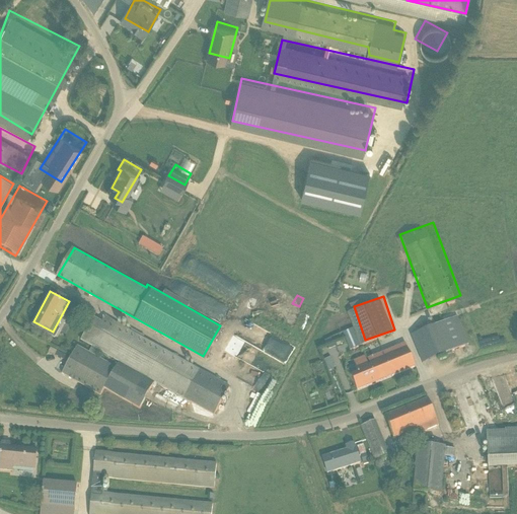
[(346,301),(348,307),(361,302),(359,297),(346,301)]
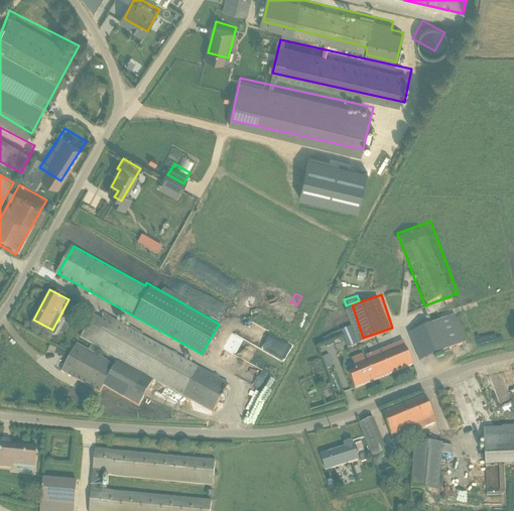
[(97,312),(83,339),(210,407),(224,380),(97,312)]
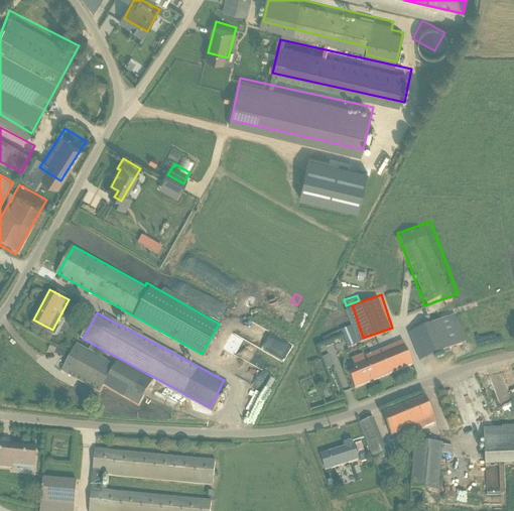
[(409,332),(416,356),(465,340),(458,316),(409,332)]
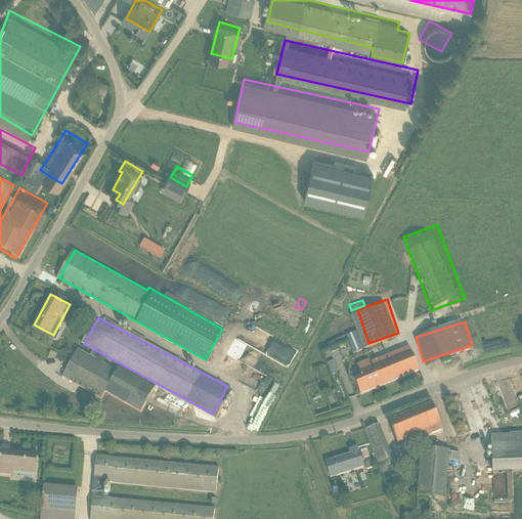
[(364,392),(423,369),(412,342),(354,365),(364,392)]
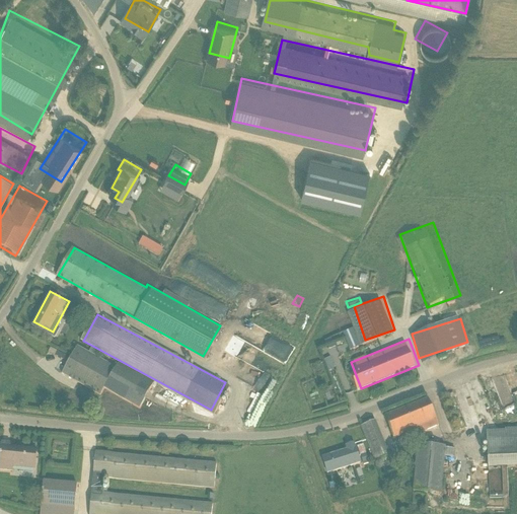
[(102,390),(114,373),(114,369),(78,347),(65,368),(102,390)]
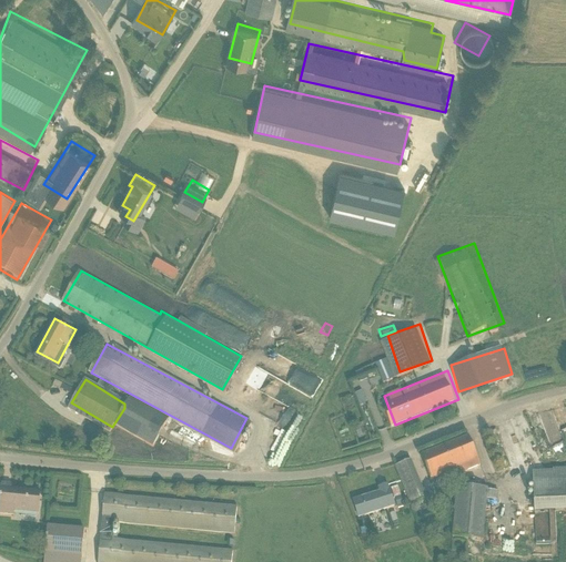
[(239,397),(265,412),(272,402),(244,387),(239,397)]
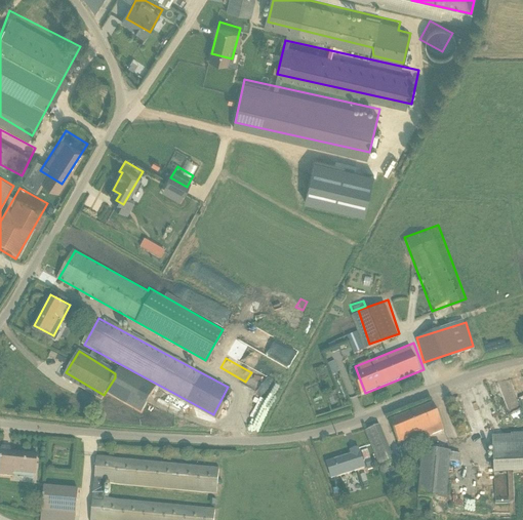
[(511,383),(489,387),(494,410),(505,408),(508,418),(517,416),(511,383)]
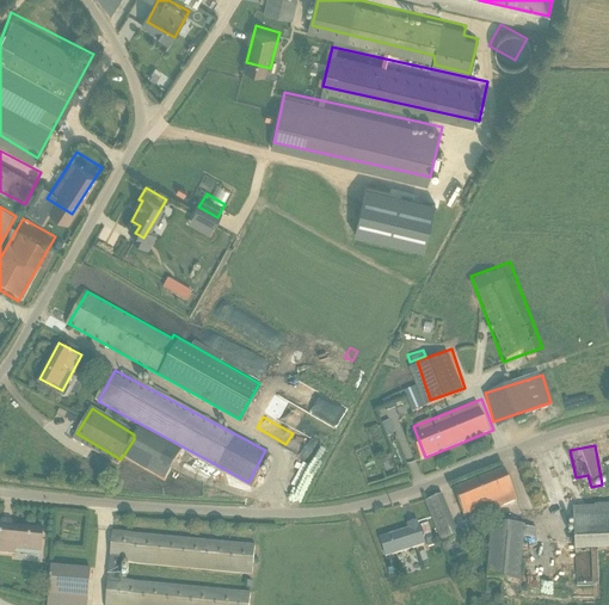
[(557,475),(566,470),(557,451),(548,455),(557,475)]
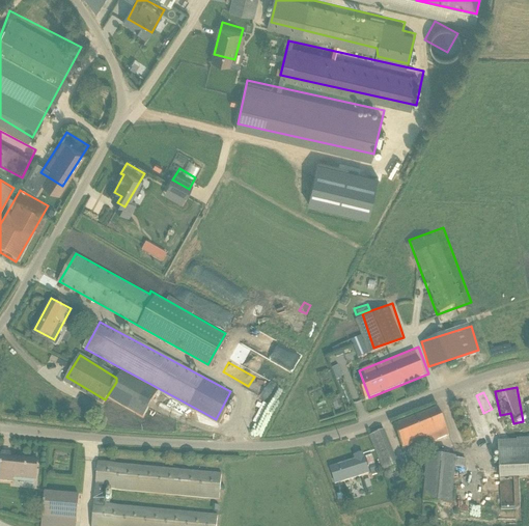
[(407,446),(450,427),(441,405),(397,423),(407,446)]
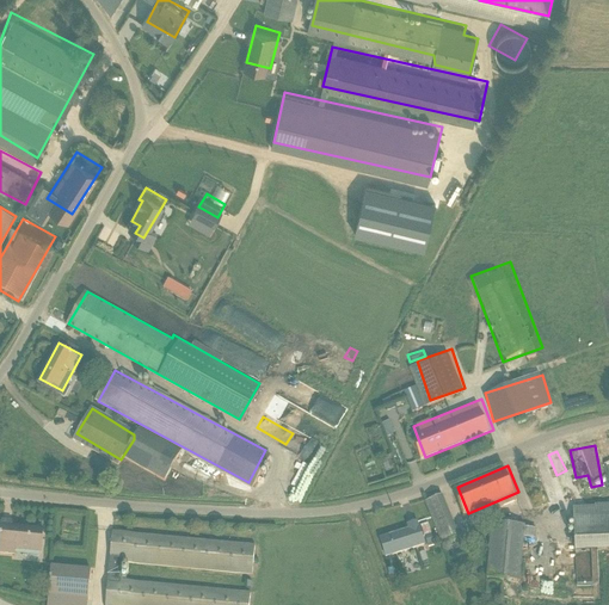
[(466,535),(448,489),(426,499),(444,543),(466,535)]
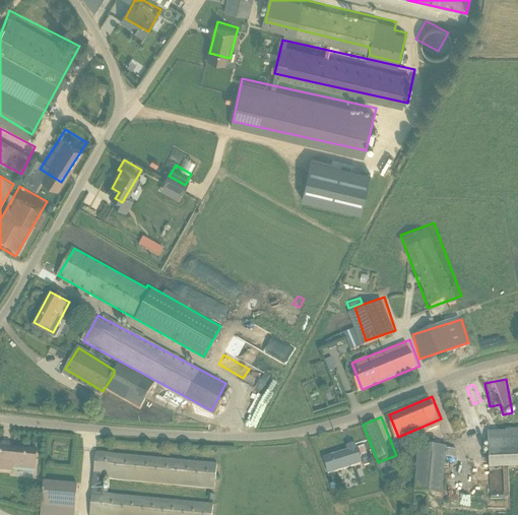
[(517,429),(487,430),(487,467),(517,466),(517,429)]
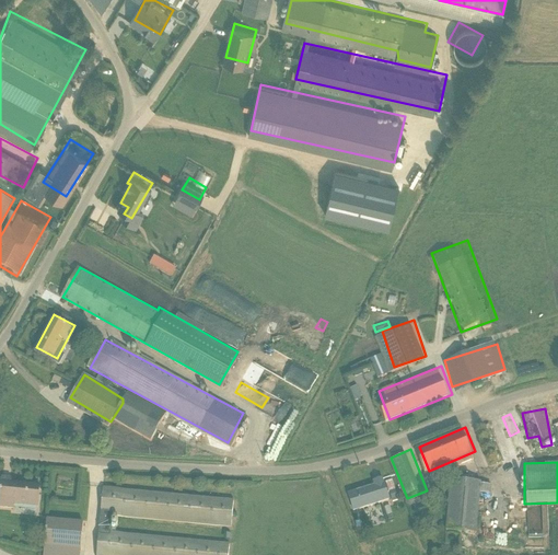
[(2,506),(41,509),(44,480),(4,476),(2,506)]
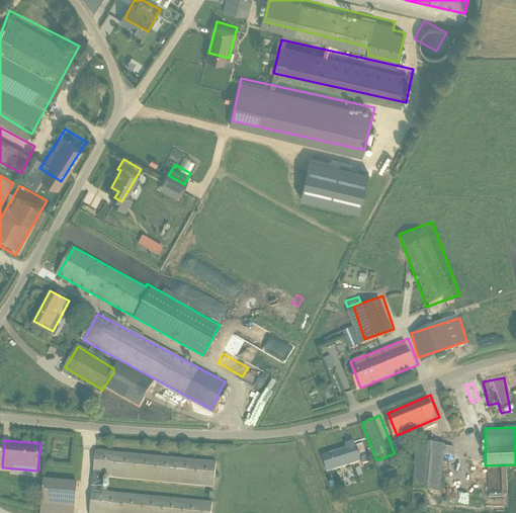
[(330,471),(362,460),(356,442),(324,452),(330,471)]
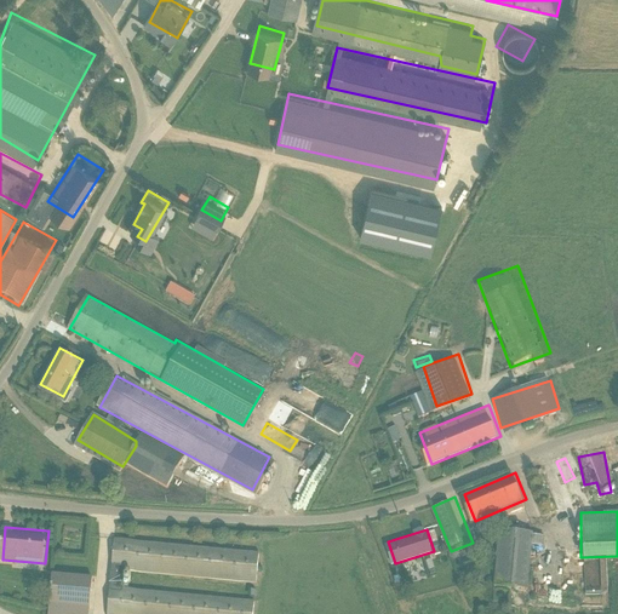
[(102,613),(106,613),(252,613),(256,594),(131,581),(132,564),(255,577),(258,547),(109,533),(102,613)]
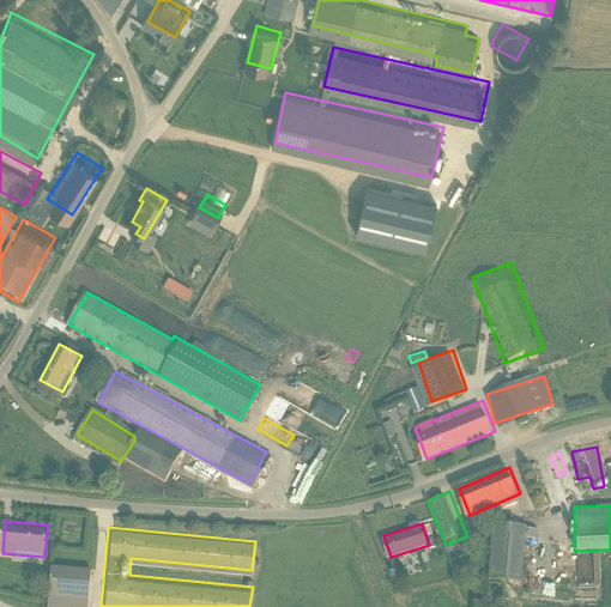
[(491,578),(520,581),(524,529),(495,527),(491,578)]
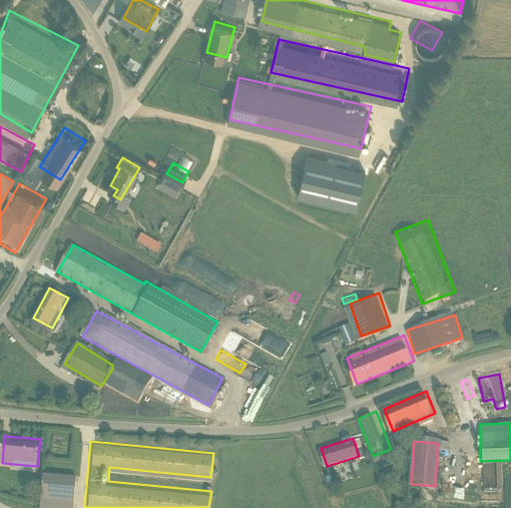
[(471,456),(444,453),(438,497),(465,500),(471,456)]
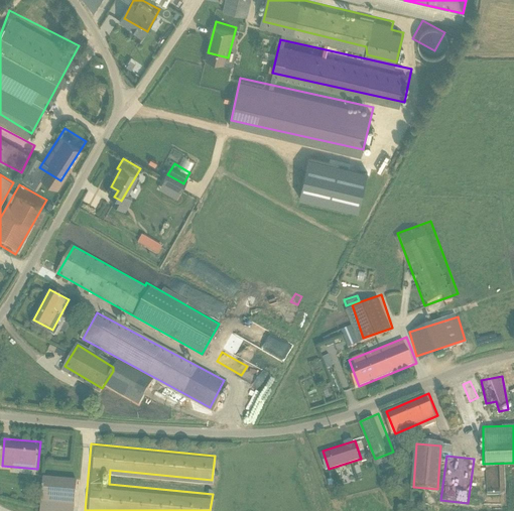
[(483,464),(483,488),(493,488),(493,464),(483,464)]
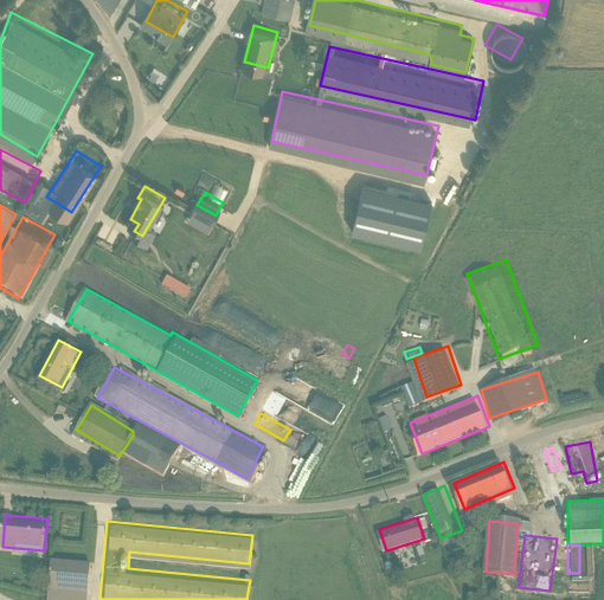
[(89,566),(57,561),(51,599),(63,599),(65,588),(87,591),(89,566)]
